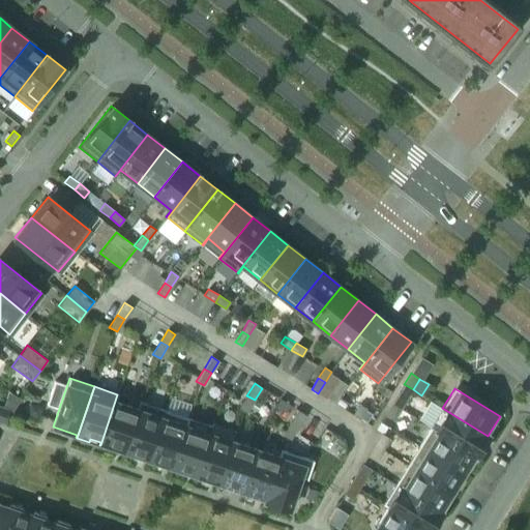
[(401,409),(408,398),(400,392),(392,404),(401,409)]
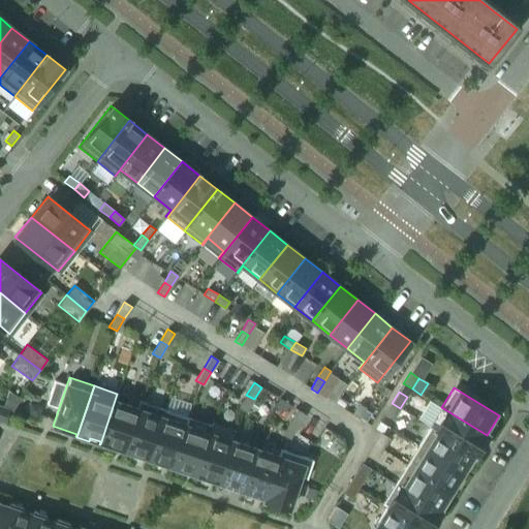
[(123,453),(141,402),(139,401),(137,408),(116,401),(118,394),(117,394),(100,444),(112,448),(113,446),(123,449),(122,453),(123,453)]
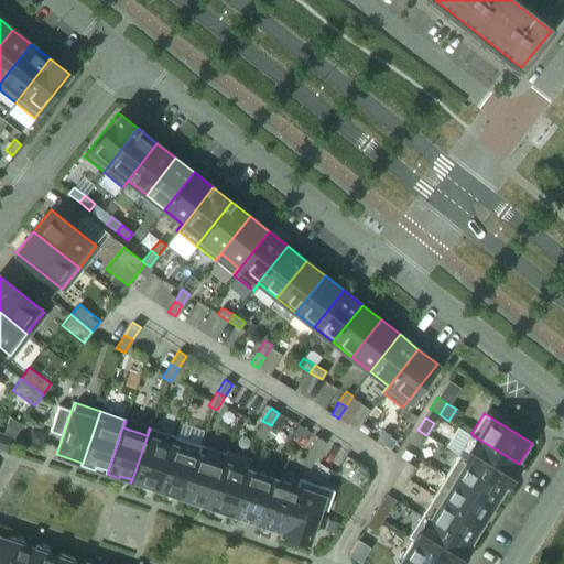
[(263,438),(271,425),(262,421),(255,434),(263,438)]
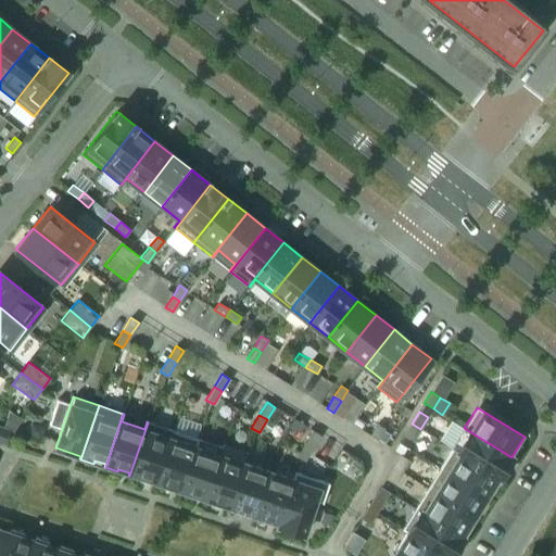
[(154,484),(173,430),(148,422),(129,476),(142,480),(143,477),(154,481),(153,484),(154,484)]
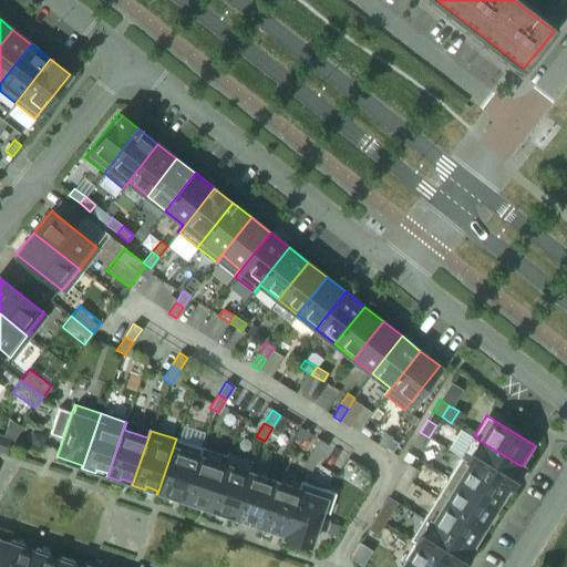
[(384,449),(392,436),(384,432),(377,443),(384,449)]
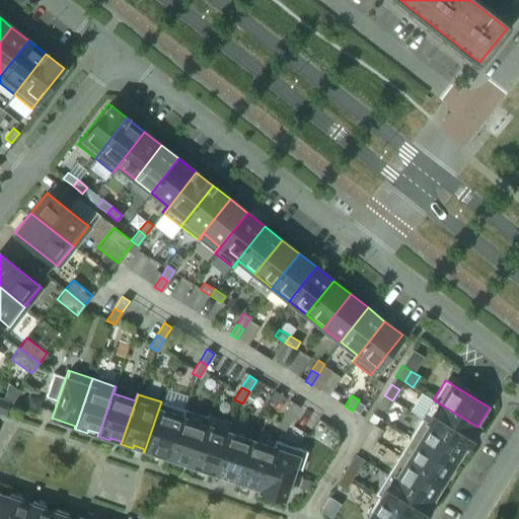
[(385,411),(392,400),(384,395),(377,405),(385,411)]
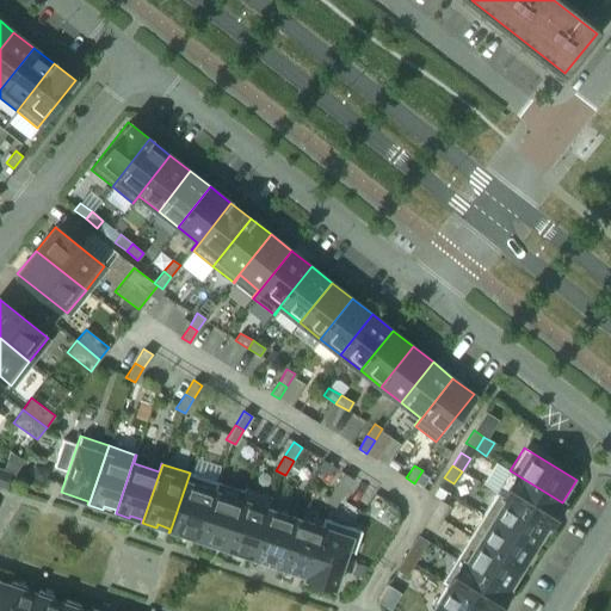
[(0,485),(5,487),(10,473),(0,469),(0,485)]
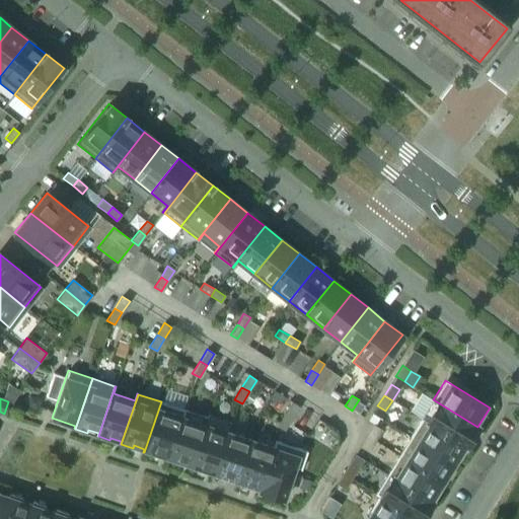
[(477,427),(433,399),(422,419),(466,446),(477,427)]
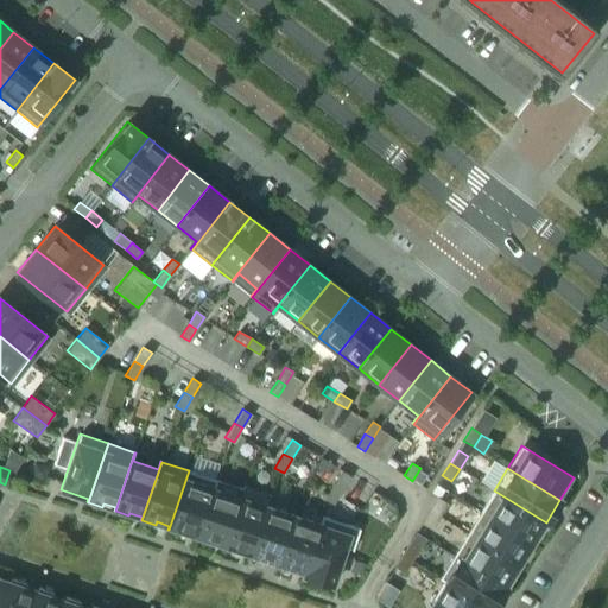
[(196,539),(216,480),(189,470),(169,530),(183,534),(184,531),(196,534),(195,538),(196,539)]
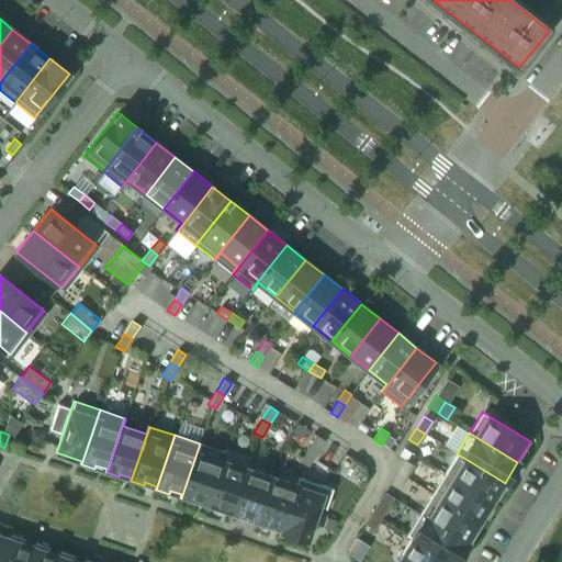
[(316,453),(324,440),(316,435),(307,448),(316,453)]
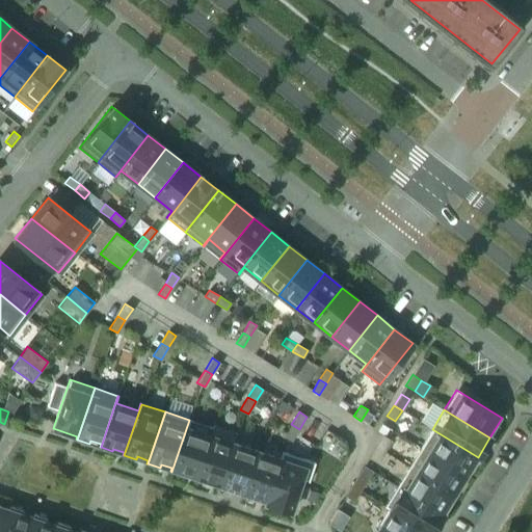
[(195,479),(213,425),(210,434),(187,427),(189,420),(171,472),(183,476),(184,473),(195,476),(194,479),(195,479)]
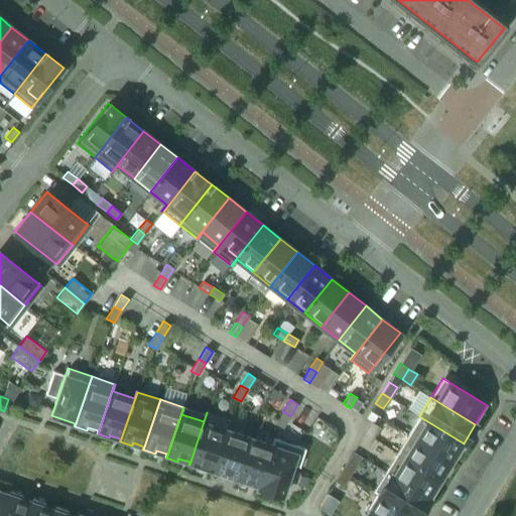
[(282,427),(290,416),(282,411),(275,423),(282,427)]
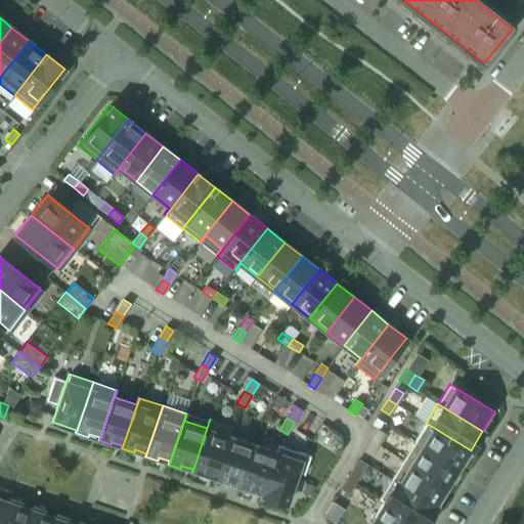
[(215,480),(230,436),(233,427),(210,419),(192,472),(204,476),(205,473),(215,477),(214,480),(215,480)]
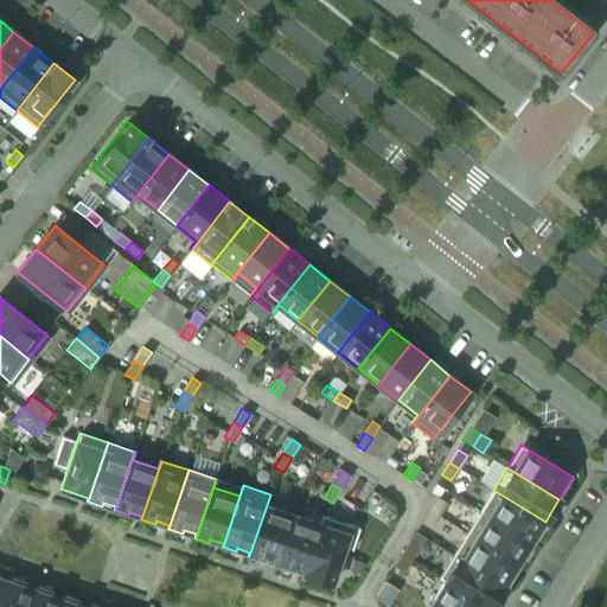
[(545,522),(493,490),(479,511),(530,542),(543,522),(544,523),(545,522)]
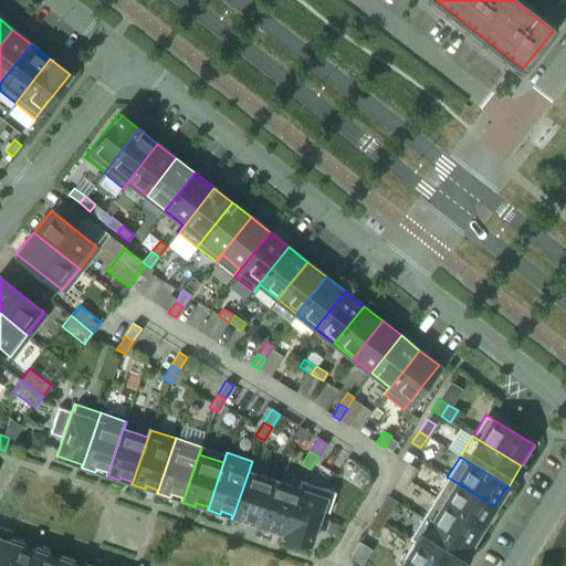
[(408,481),(416,469),(407,463),(399,475),(408,481)]
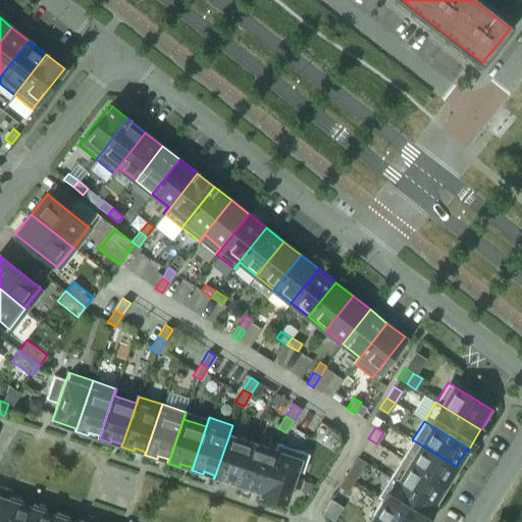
[(238,486),(252,442),(229,434),(214,478),(226,482),(227,479),(238,482),(237,485),(238,486)]
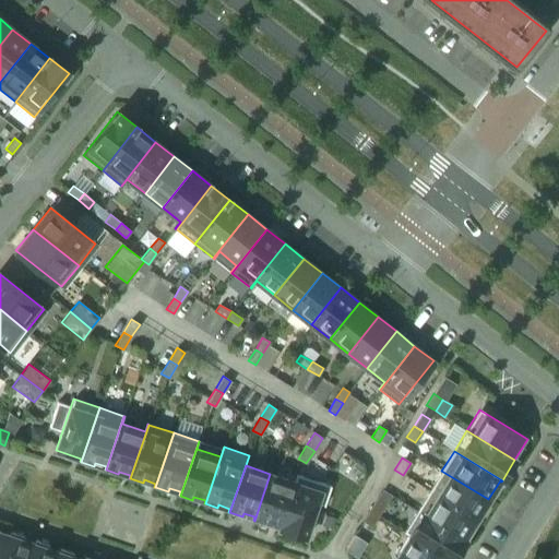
[(396,486),(403,475),(394,470),(388,480),(396,486)]
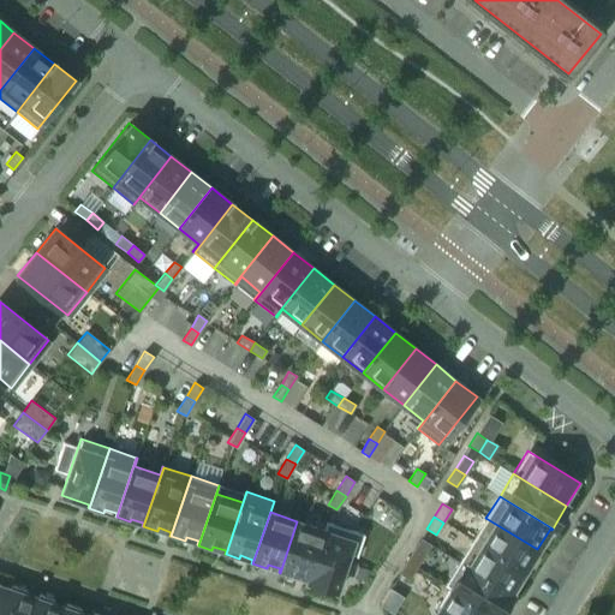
[(537,549),(485,518),(472,539),(524,572),(537,549)]
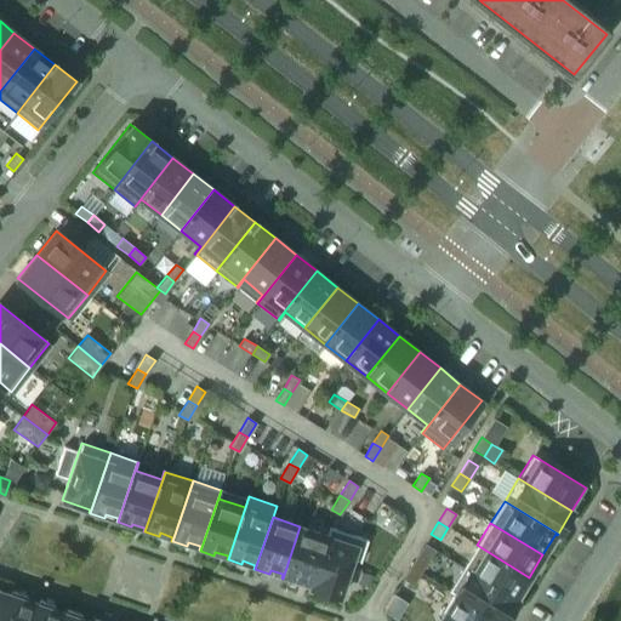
[(311,587),(330,528),(329,527),(326,535),(300,527),(283,579),(297,584),(298,580),(311,584),(309,587),(311,587)]
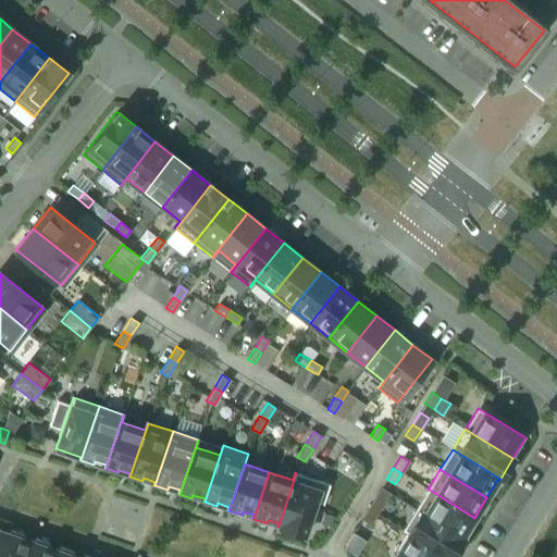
[(304,535),(316,502),(323,504),(330,484),(296,473),(279,527),(304,535)]
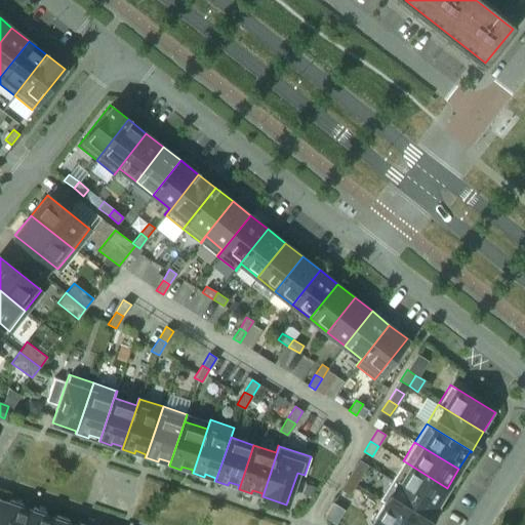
[(447,488),(403,460),(391,480),(437,508),(438,506),(437,505),(447,488)]
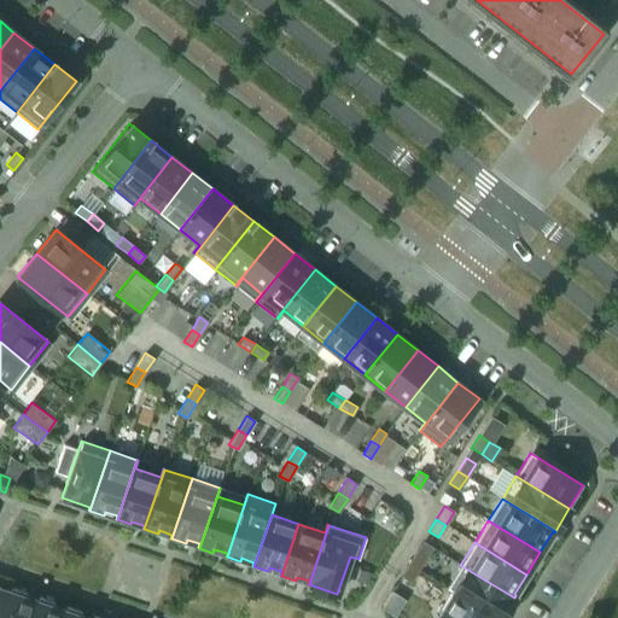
[(419,569),(426,555),(417,549),(408,563),(419,569)]
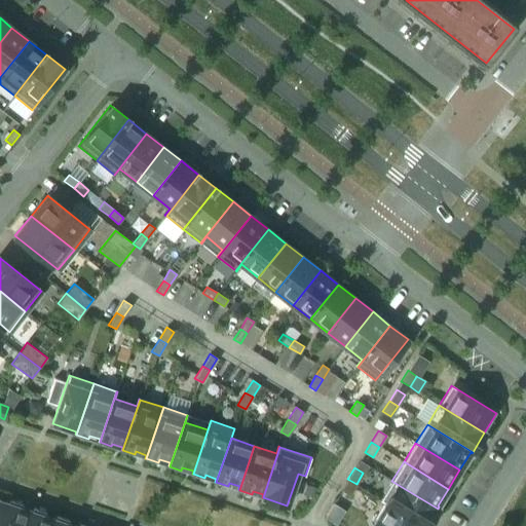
[(349,495),(357,484),(347,479),(341,490),(349,495)]
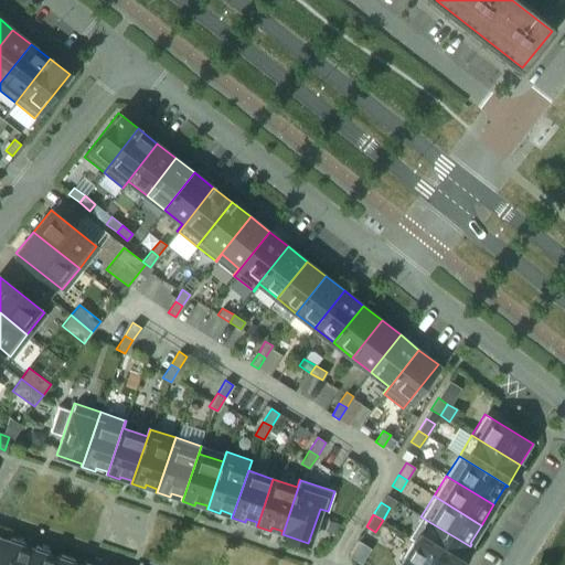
[(457,564),(470,546),(420,516),(408,536),(455,564),(457,564)]
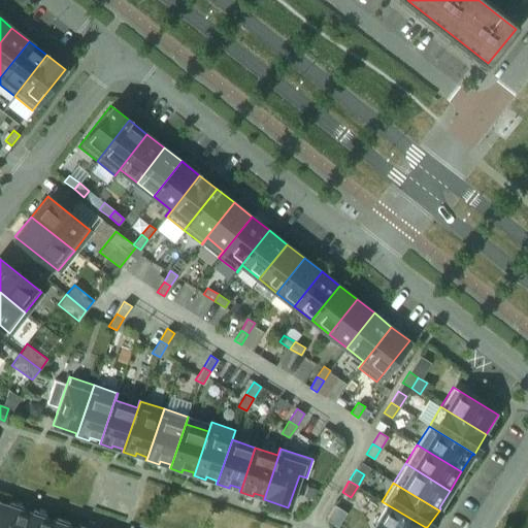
[(425,527),(382,501),(381,502),(386,505),(374,524),(381,527),(425,527)]
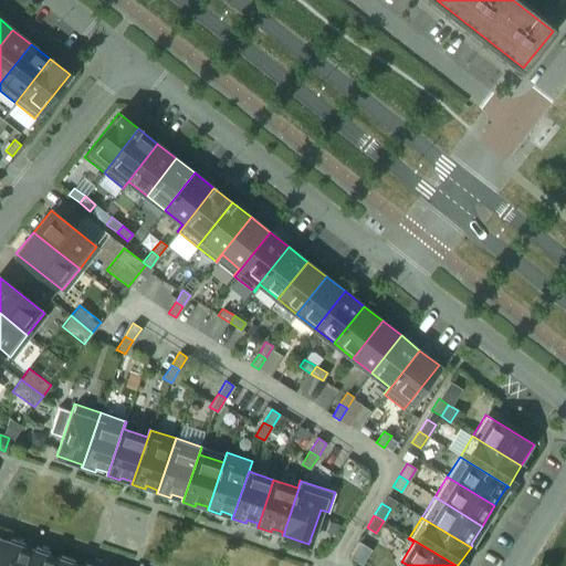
[(0,565),(1,565),(11,538),(10,538),(9,542),(0,538),(0,565)]
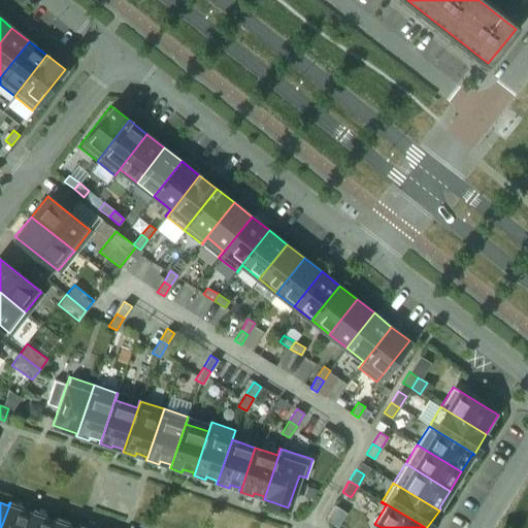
[(27,527),(34,510),(33,510),(32,514),(22,509),(23,506),(10,502),(1,527),(27,527)]
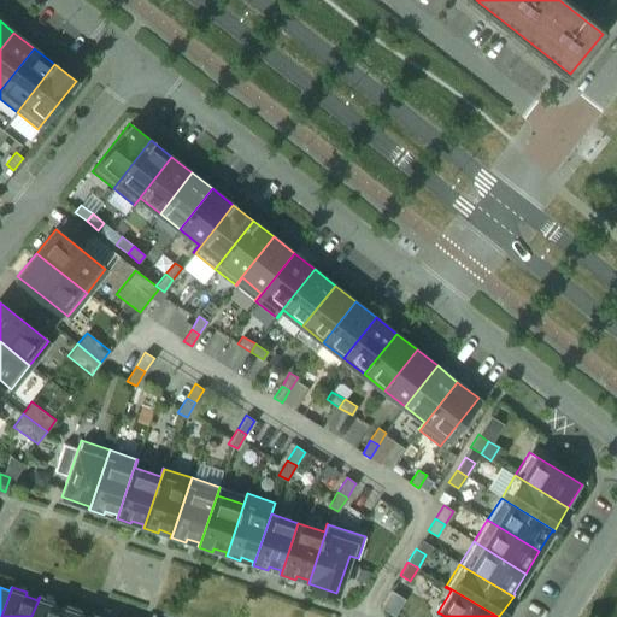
[(63,616),(66,606),(65,605),(64,609),(52,605),(53,601),(40,597),(31,616),(63,616)]
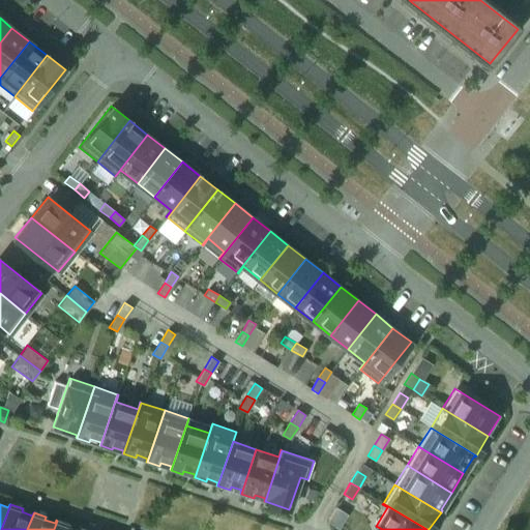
[(80,529),(81,528),(80,528),(79,529),(76,529),(68,527),(69,525),(57,521),(54,529),(80,529)]
